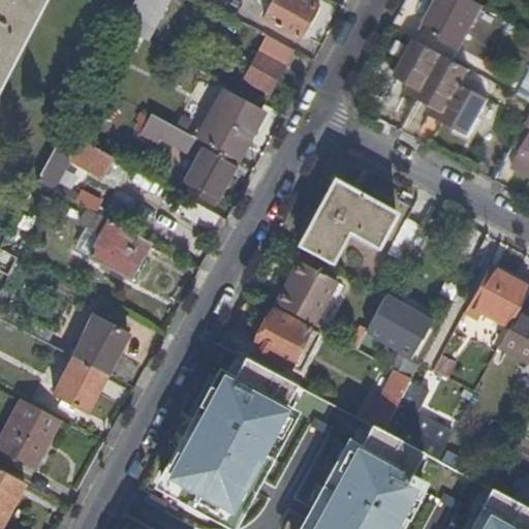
[(0,0),(0,86),(44,0),(0,0)]
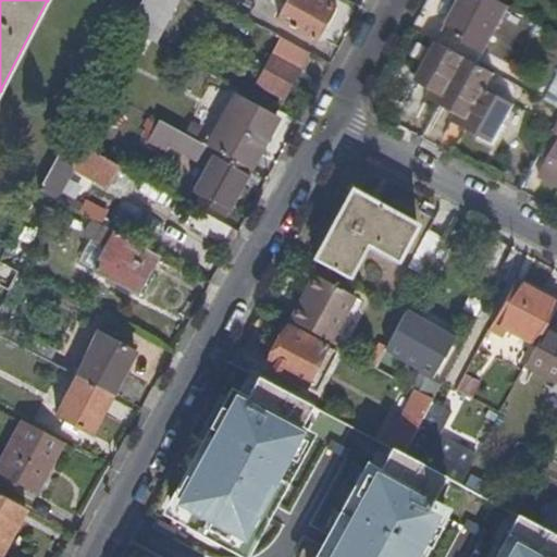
[(325,0),(291,0),(281,19),(316,37),(334,4),(325,0)]
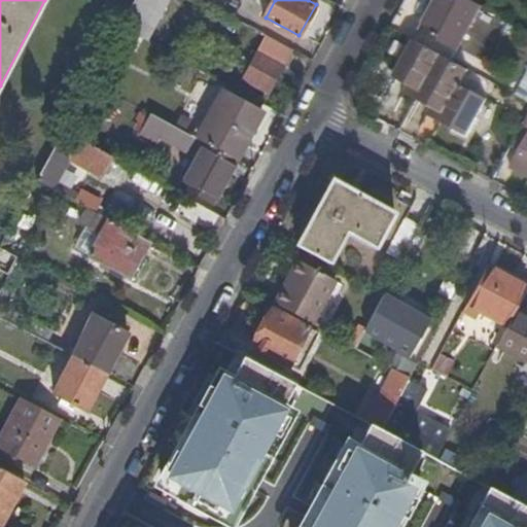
[(459,46),(482,3),(475,0),(440,0),(426,28),(459,46)]
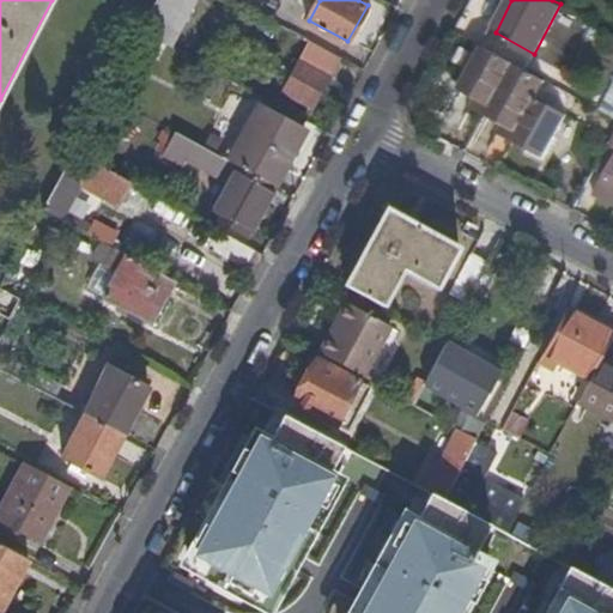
[(534,54),(496,32),(487,46),(515,61),(527,67),(534,54)]
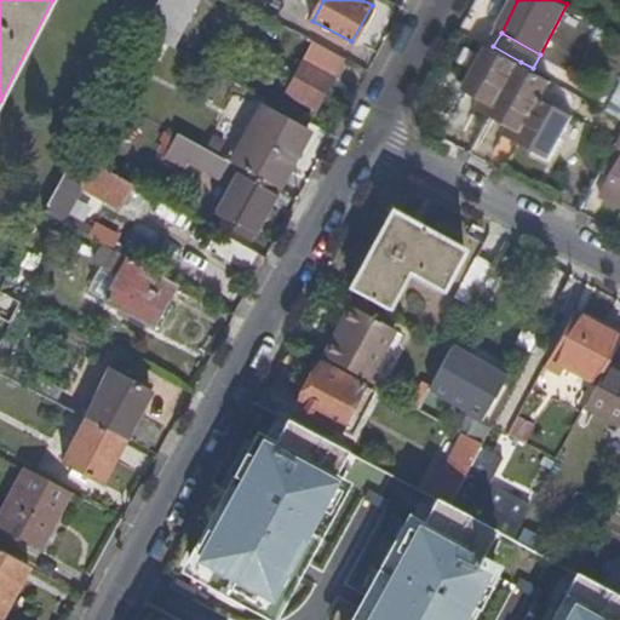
[(317,108),(346,57),(315,40),(286,91),(317,108)]
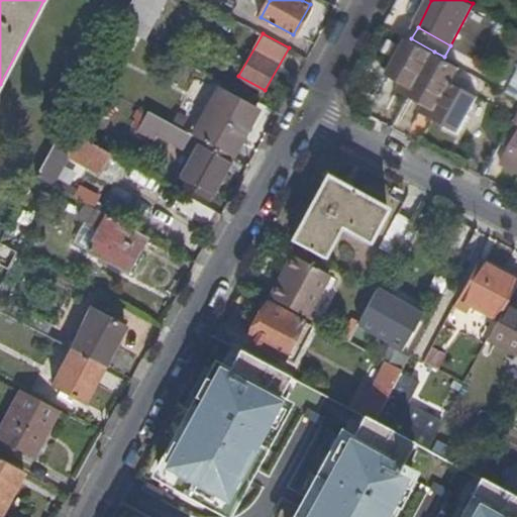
[(404,92),(410,96),(434,52),(411,38),(407,36),(387,74),(402,82),(408,85),(404,92)]
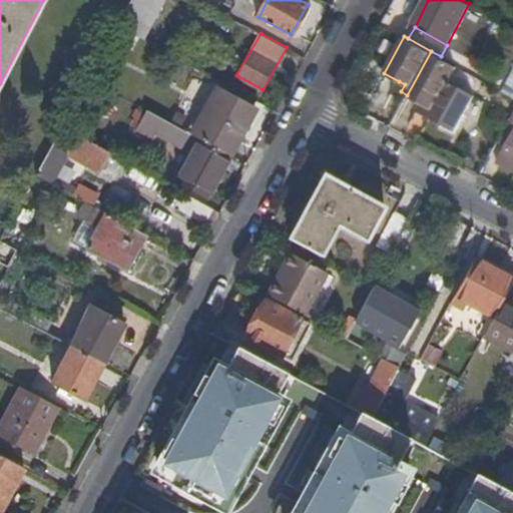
[(453,66),(459,69),(460,67),(441,56),(431,51),(407,95),(422,102),(428,105),(424,112),(430,116),(450,80),(451,81),(453,79),(447,76),(453,66)]
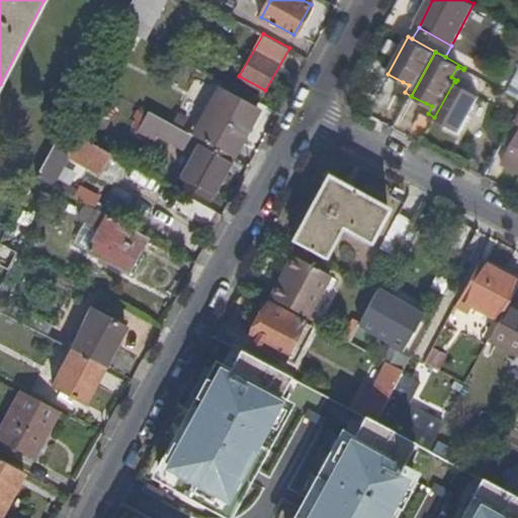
[(451,77),(457,80),(463,70),(457,67),(451,77)]
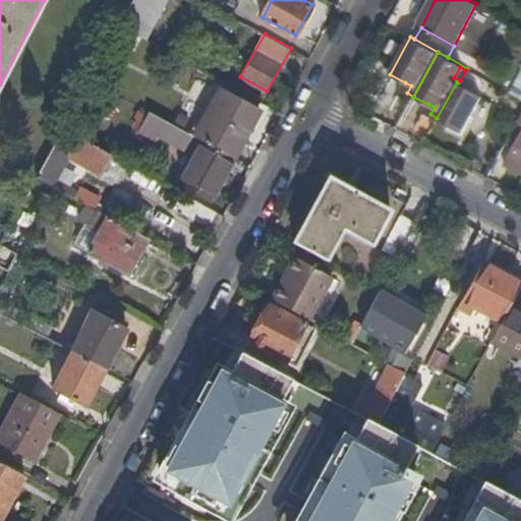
[(464,132),(483,97),(458,82),(457,81),(437,118),(464,132)]
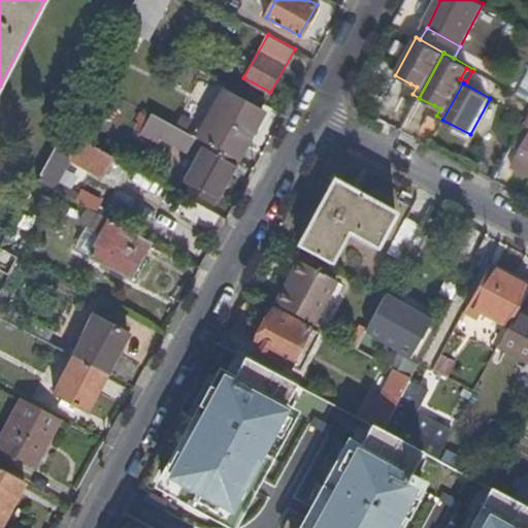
[(417,87),(410,84),(406,91),(413,94),(417,87)]
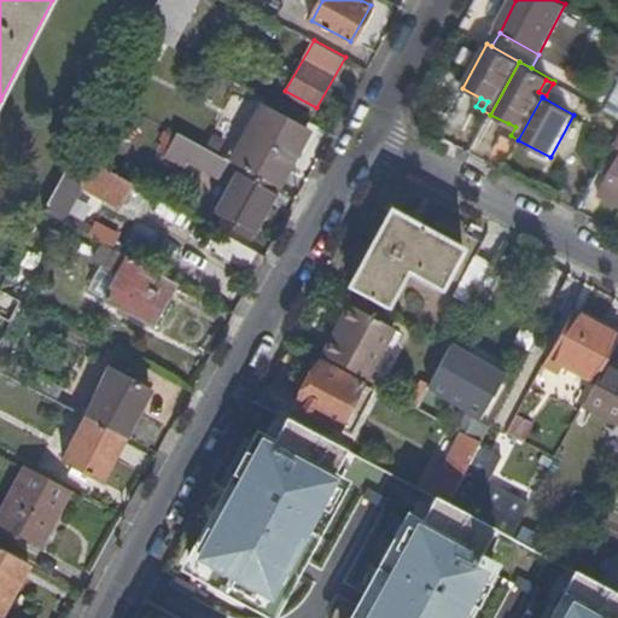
[(210,134),(204,145),(231,159),(243,167),(279,186),(310,129),(263,103),(238,150),(210,134)]
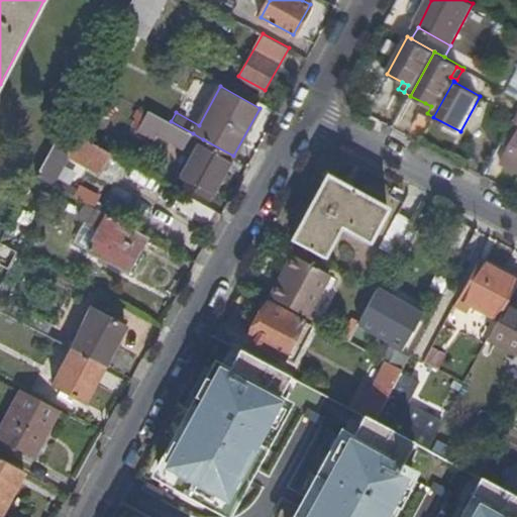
[(431,106),(425,103),(421,110),(427,113),(431,106)]
